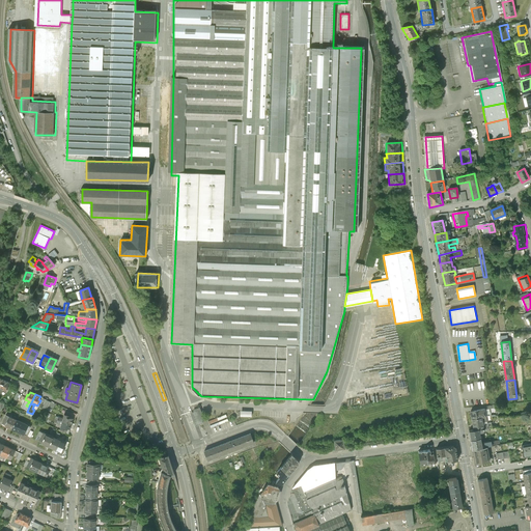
[(203,420),(199,408),(193,410),(197,420),(196,420),(198,424),(202,422),(201,420),(203,420)]
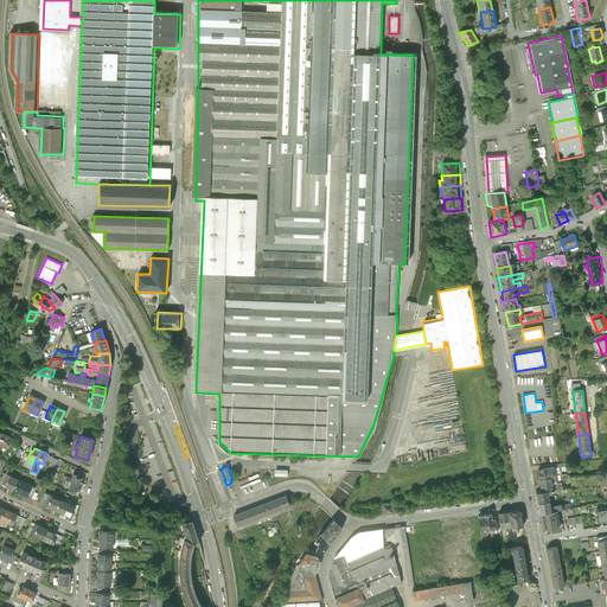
[(538,472),(541,481),(553,479),(556,478),(555,470),(538,472)]
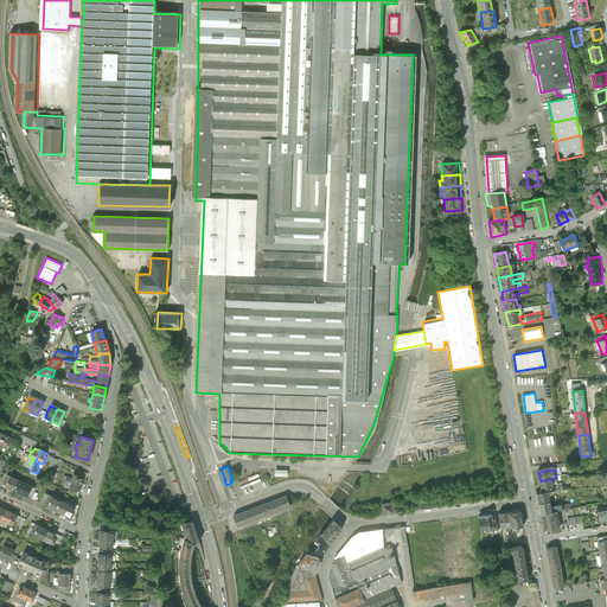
[(75,473),(74,473),(72,479),(70,479),(70,478),(66,477),(65,480),(82,484),(83,478),(78,477),(80,474),(75,473)]
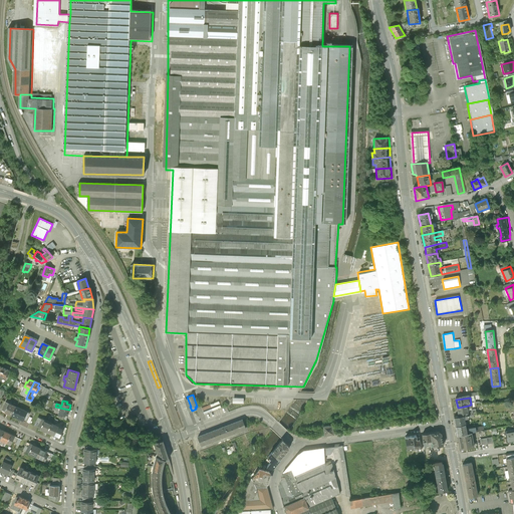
[(202,407),(204,414),(222,408),(219,401),(202,407)]
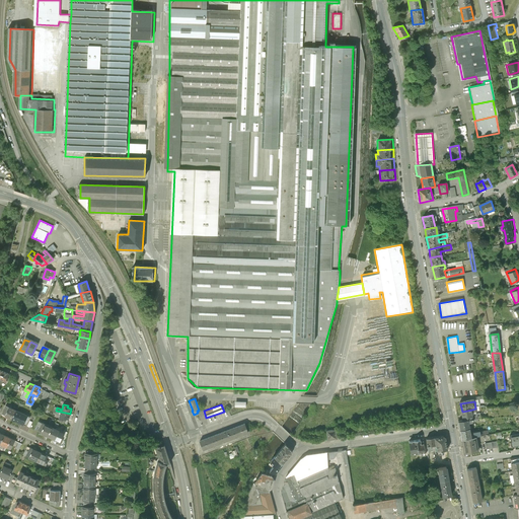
[(15,411),(8,406),(4,416),(11,419),(15,411)]
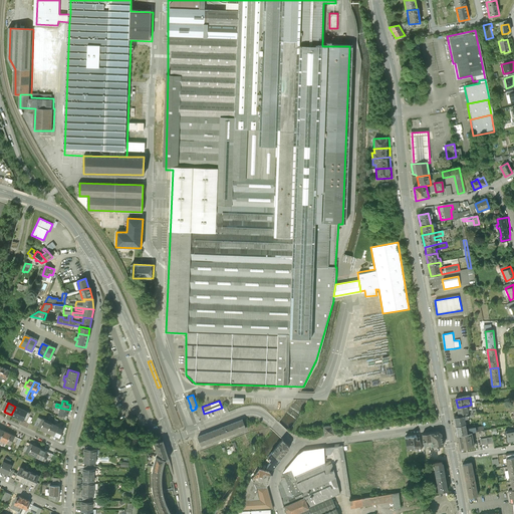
[(468,406),(458,408),(459,417),(470,415),(469,411),(468,406)]
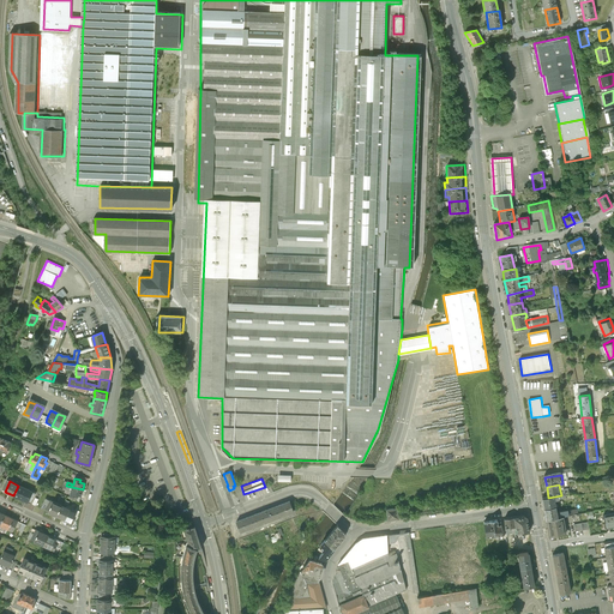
[(31,492),(18,486),(13,495),(19,499),(18,501),(22,503),(23,500),(26,503),(31,492)]
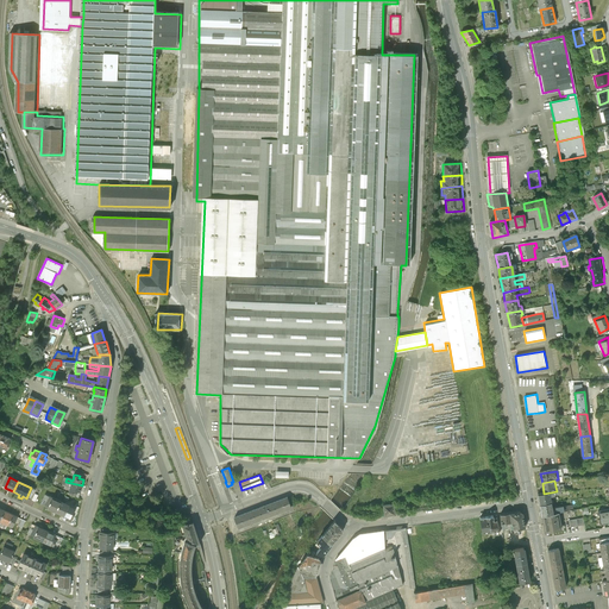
[(82,485),(66,482),(66,485),(69,487),(69,484),(71,485),(69,491),(70,491),(77,493),(77,491),(80,491),(82,485)]
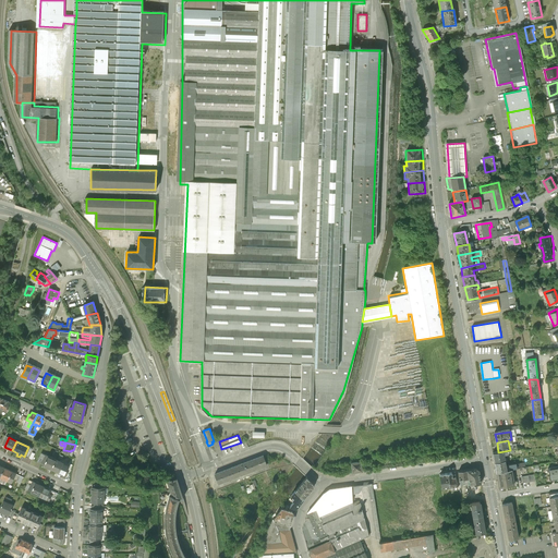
[(492,453),(494,464),(509,461),(508,456),(511,455),(510,450),(498,452),(492,453)]
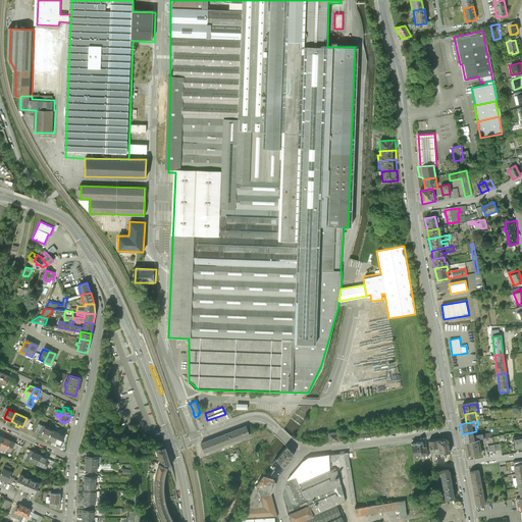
[(47,438),(49,440),(54,431),(41,425),(37,433),(42,436),(41,437),(46,440),(47,438)]
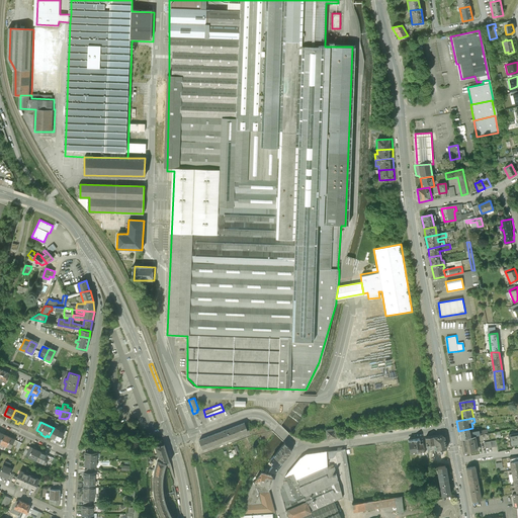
[(246,423),(237,426),(240,435),(249,431),(246,423)]
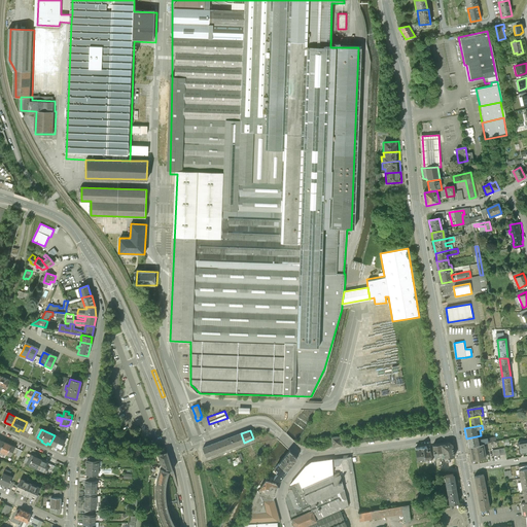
[(241,433),(232,437),(235,446),(244,443),(241,433)]
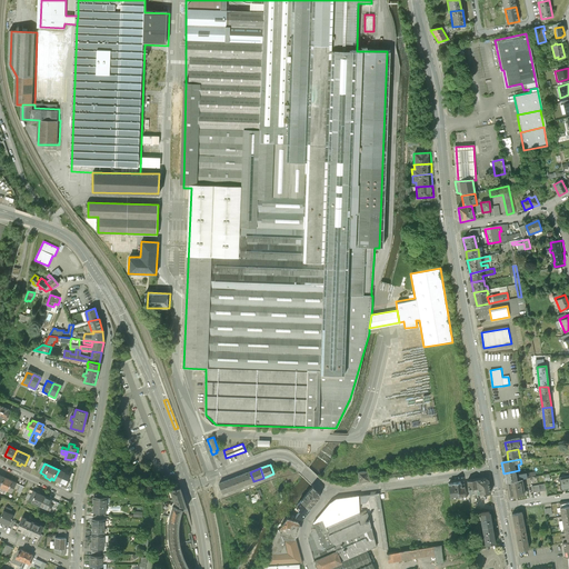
[(59,470),(53,480),(63,485),(66,486),(68,482),(71,476),(59,470)]
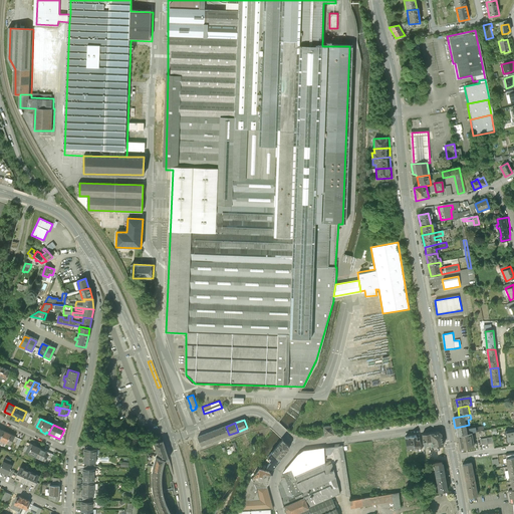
[(455,428),(457,437),(469,434),(472,434),(481,432),(480,427),(469,429),(469,425),(455,428)]
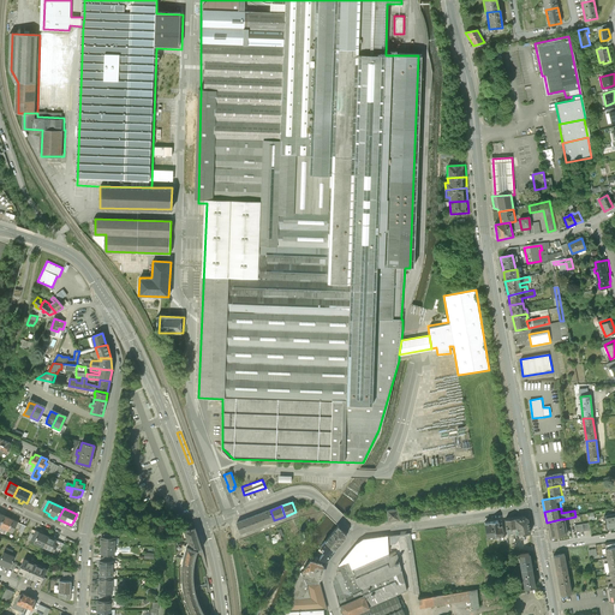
[(270,511),(258,514),(262,525),(274,520),(270,511)]
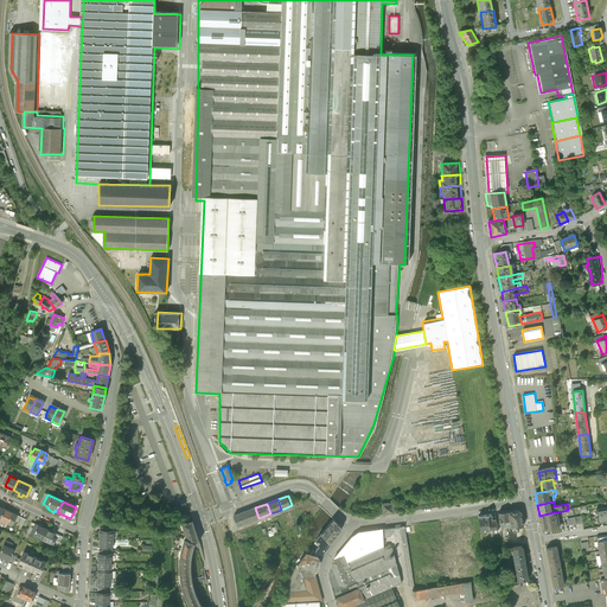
[(255,508),(244,512),(248,522),(259,518),(255,508)]
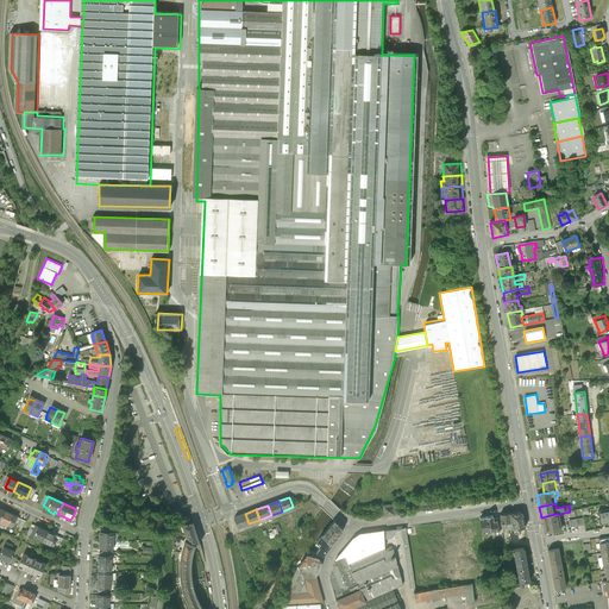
[(608,509),(598,512),(600,523),(608,522),(608,521),(608,520),(608,509)]
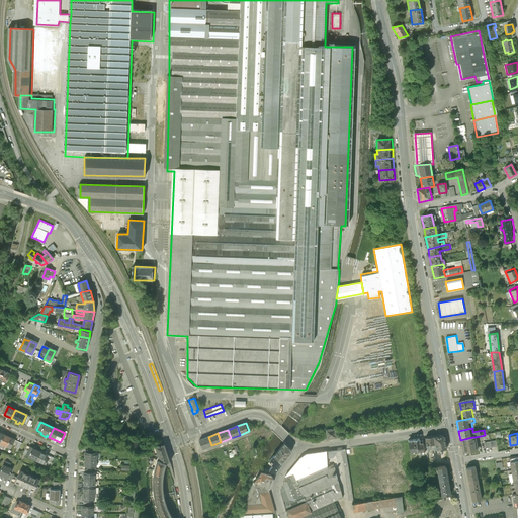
[(15,441),(5,435),(0,444),(10,450),(15,441)]
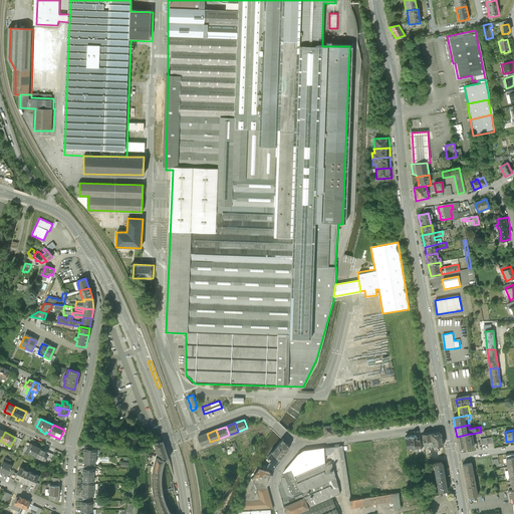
[(440,433),(423,435),(425,444),(434,442),(435,446),(443,445),(442,434),(440,433)]
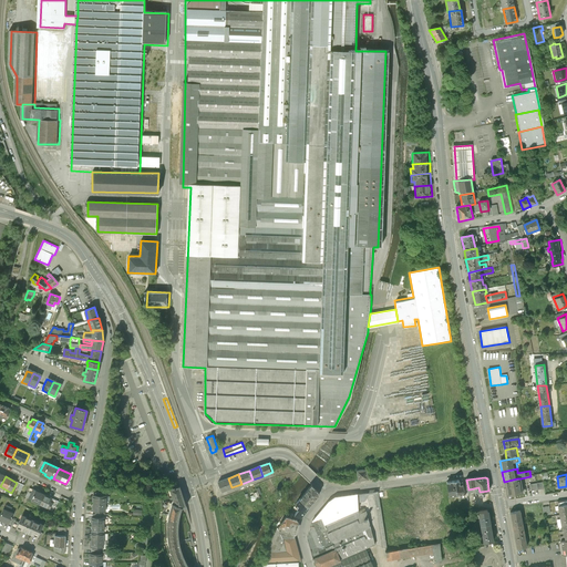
[(228,478),(217,482),(220,492),(232,487),(228,478)]
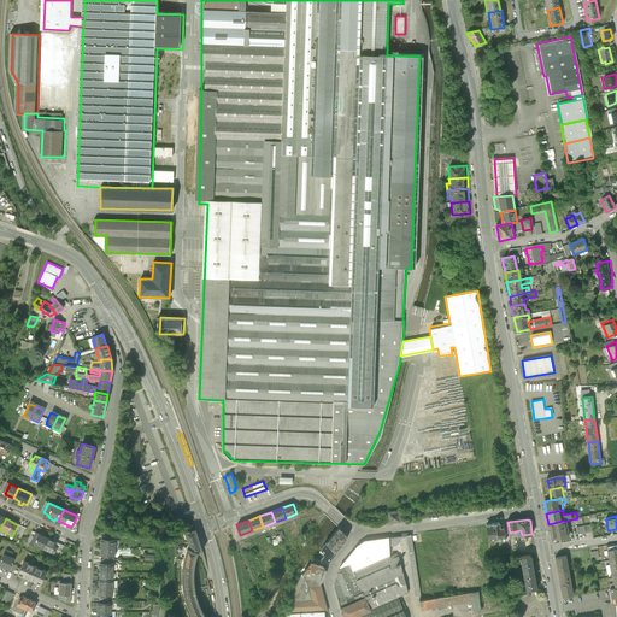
[(563,521),(548,524),(551,540),(570,536),(566,521),(563,521)]
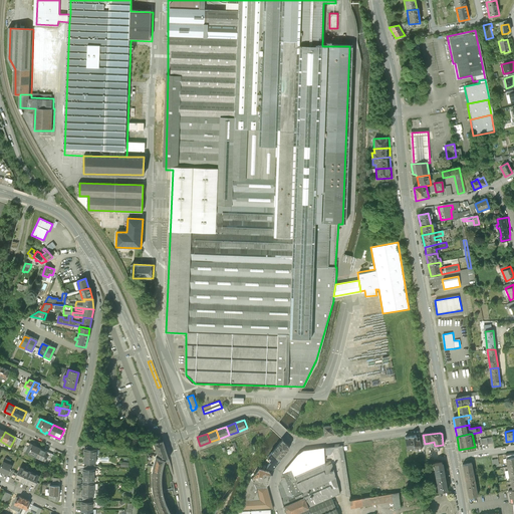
[(418,436),(405,438),(407,450),(421,448),(421,451),(424,450),(422,439),(419,440),(418,436)]
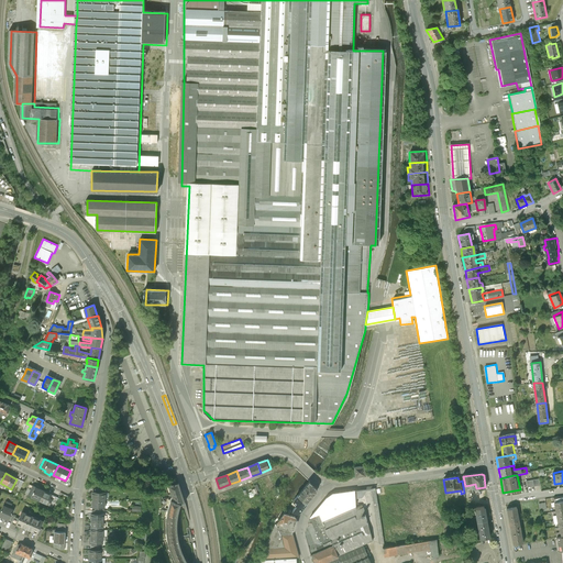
[(316,488),(309,482),(298,495),(307,503),(317,490),(316,488)]
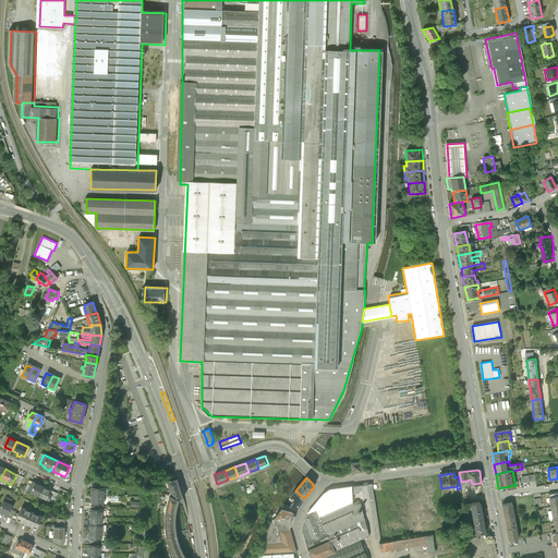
[(31,492),(34,483),(29,481),(25,489),(31,492)]
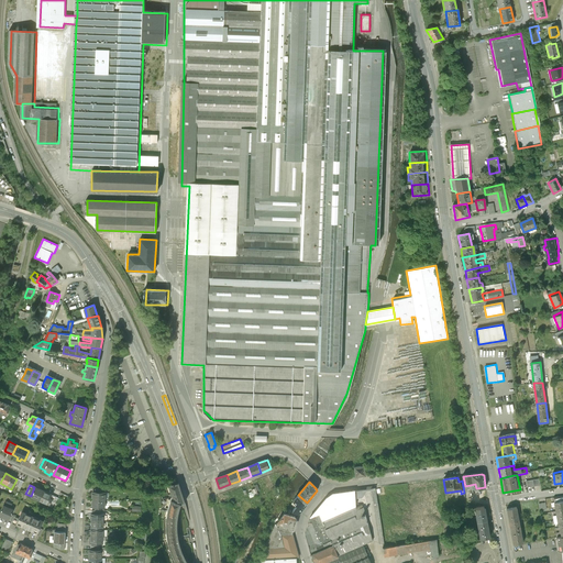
[(172,497),(172,499),(181,505),(183,504),(185,503),(180,485),(169,488),(172,497)]
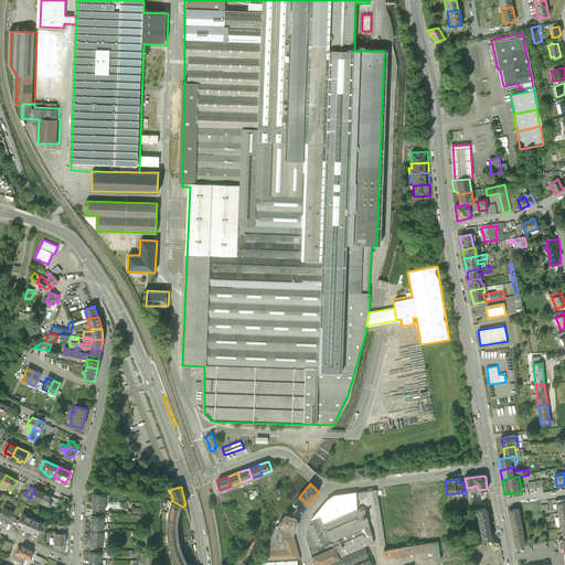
[(45,493),(34,489),(31,498),(41,503),(45,493)]
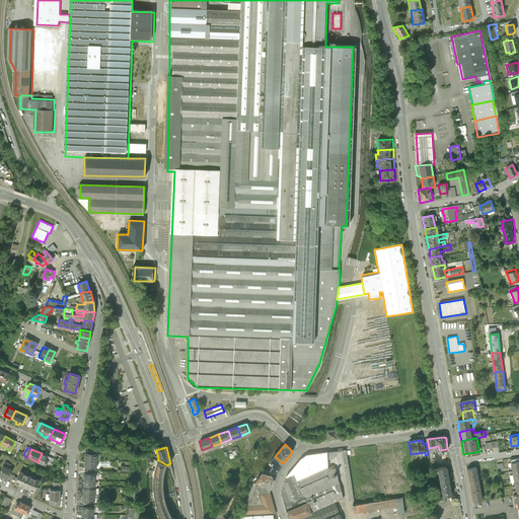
[(349,464),(346,449),(338,450),(335,451),(336,452),(338,452),(343,451),(345,464),(349,464)]
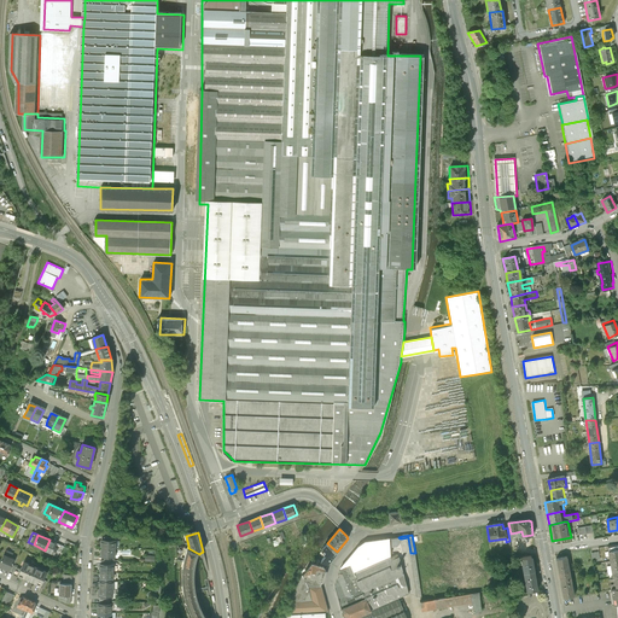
[(407,617),(400,600),(409,596),(400,557),(392,559),(392,548),(397,548),(400,546),(401,541),(398,538),(391,540),(391,538),(365,542),(357,546),(340,567),(334,587),(340,608),(343,617),(407,617)]
